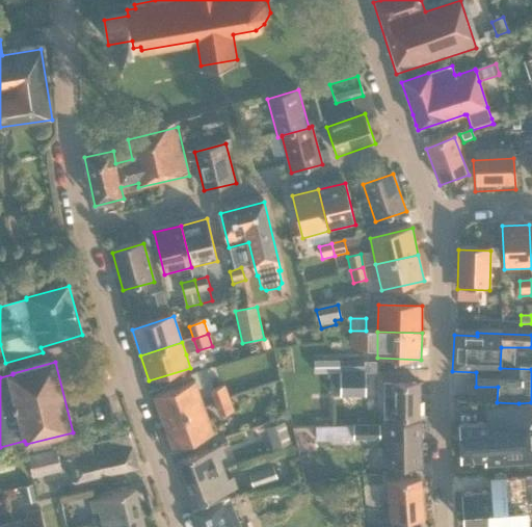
[(339,362),(314,362),(314,375),(339,374),(339,362)]
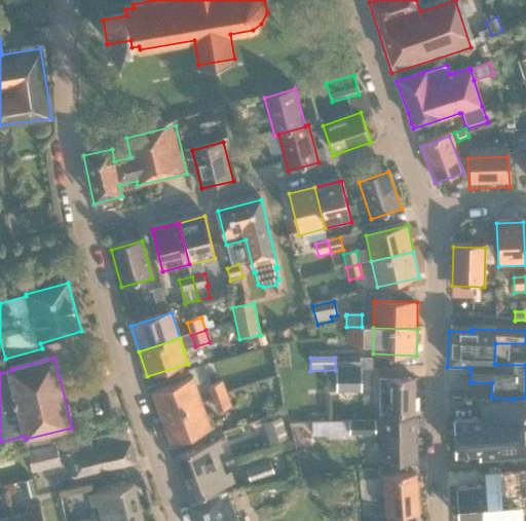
[(362,394),(362,369),(336,369),(336,371),(327,371),(327,393),(336,393),(336,395),(362,394)]
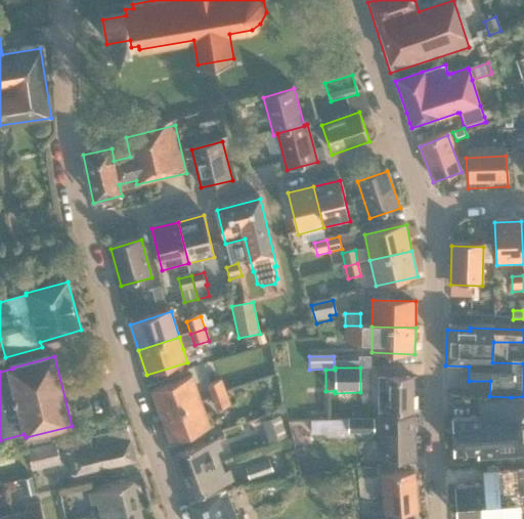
[(162,417),(202,403),(193,378),(153,392),(162,417)]
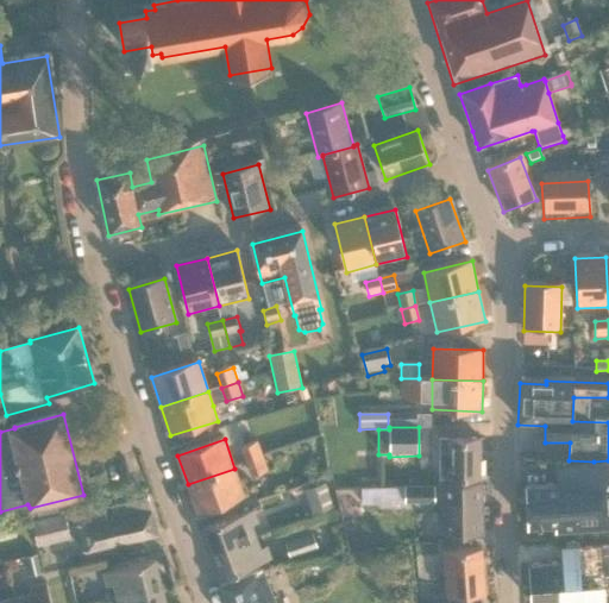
[(441,479),(479,481),(481,440),(441,439),(441,479)]
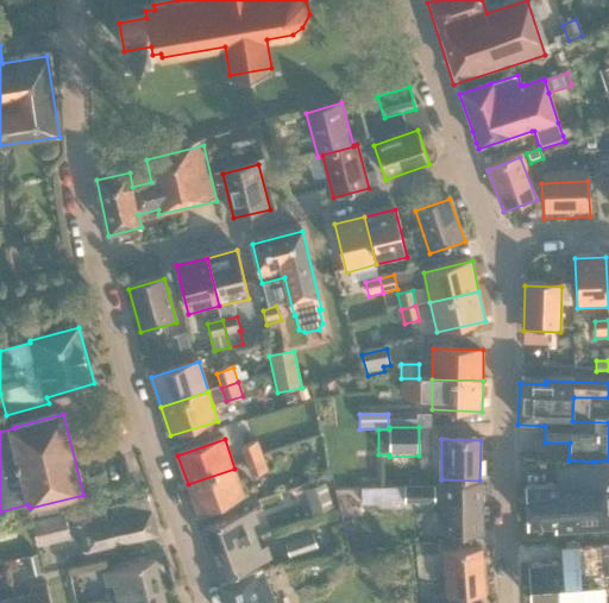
[(246,464),(263,458),(262,457),(267,456),(262,443),(242,450),(246,464)]
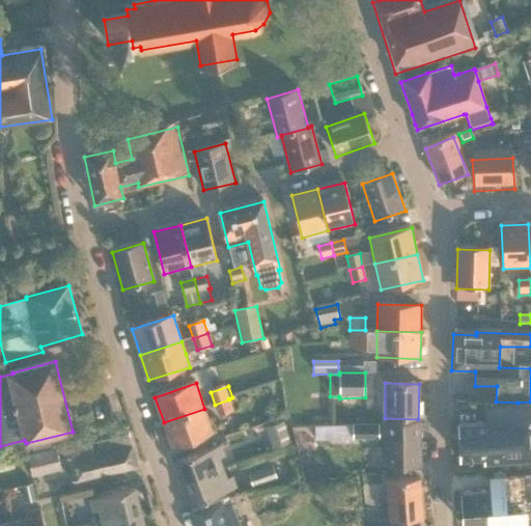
[(233,412),(229,399),(215,405),(219,417),(233,412)]
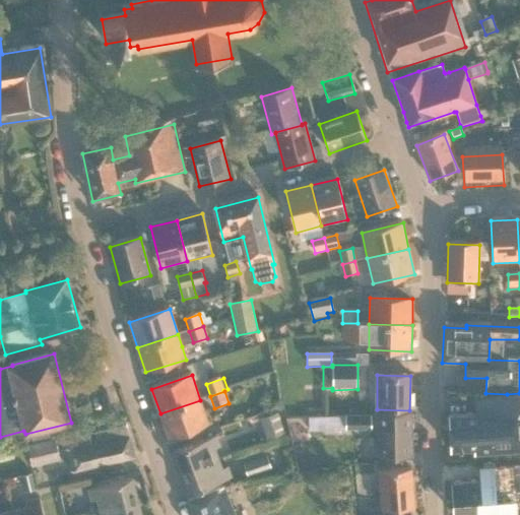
[(519,395),(474,398),(475,415),(447,417),(449,453),(473,451),(474,456),(495,455),(504,455),(519,453),(519,395)]
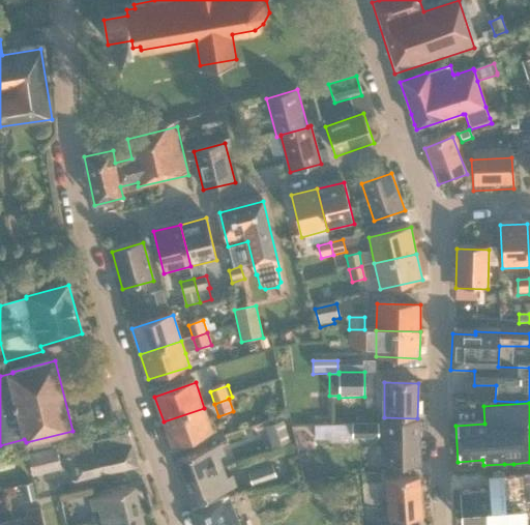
[(213,433),(204,408),(164,421),(172,447),(213,433)]
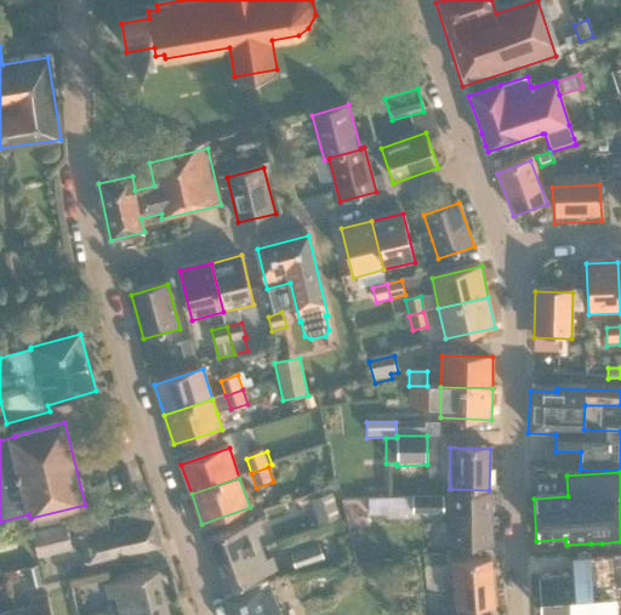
[(332,494),(311,501),(318,525),(341,518),(332,494)]
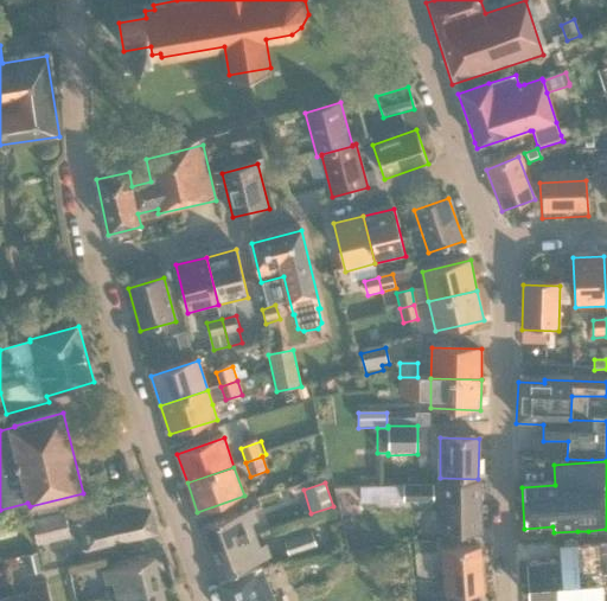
[(441,483),(442,534),(480,534),(479,483),(441,483)]
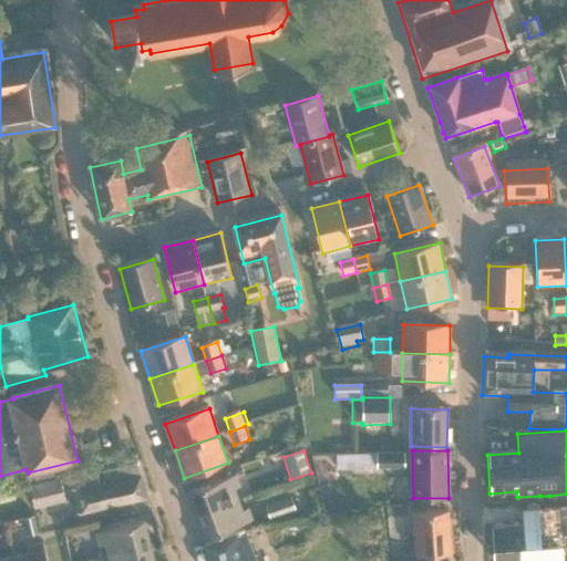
[(337,455),(337,470),(405,470),(404,454),(337,455)]
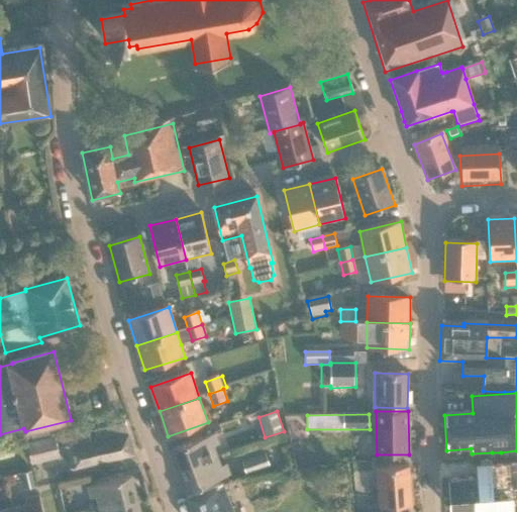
[(98,440),(66,448),(72,470),(133,453),(125,423),(95,431),(98,440)]
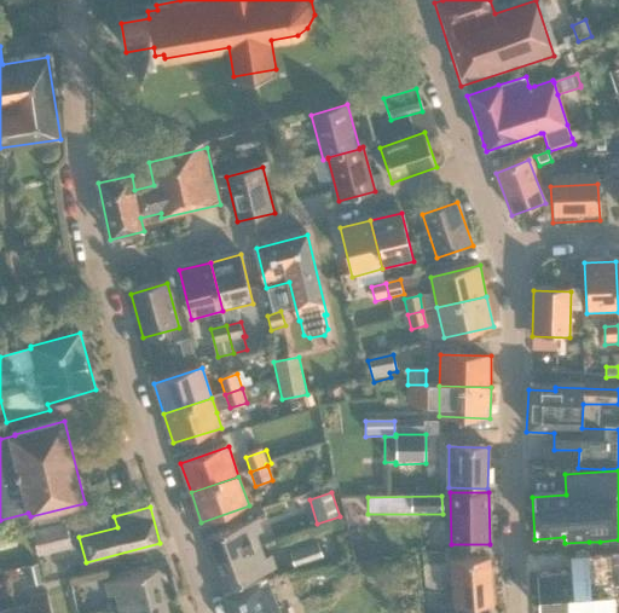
[(208,541),(217,565),(261,548),(256,535),(262,532),(259,522),(208,541)]
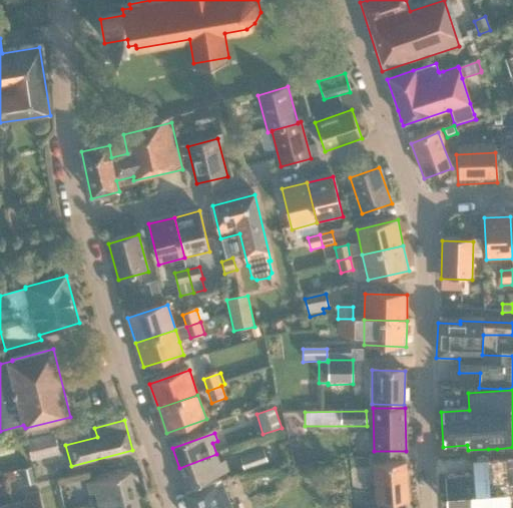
[(55,435),(27,441),(31,463),(59,456),(55,435)]
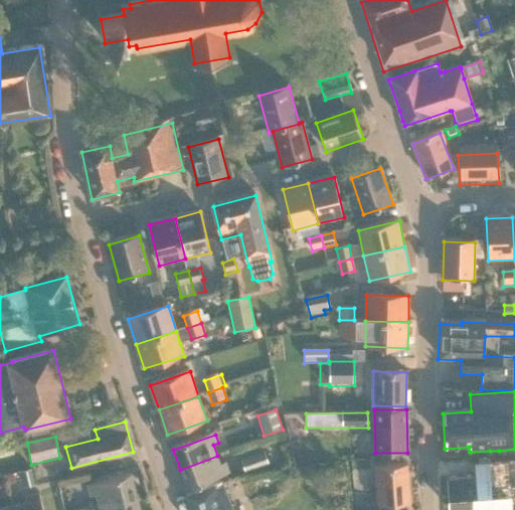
[(245,474),(268,466),(264,453),(240,462),(245,474)]
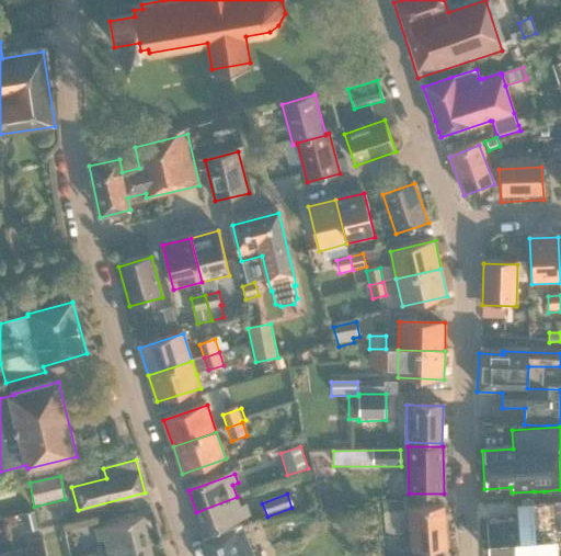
[(240,508),(237,497),(196,512),(205,534),(251,517),(247,506),(240,508)]
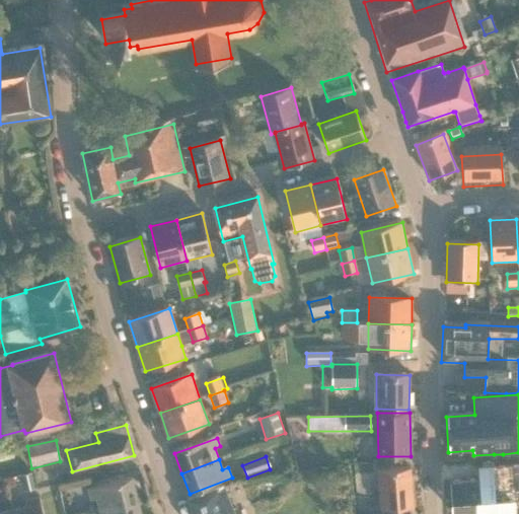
[(476,483),(450,485),(452,513),(518,513),(518,467),(475,471),(476,483)]
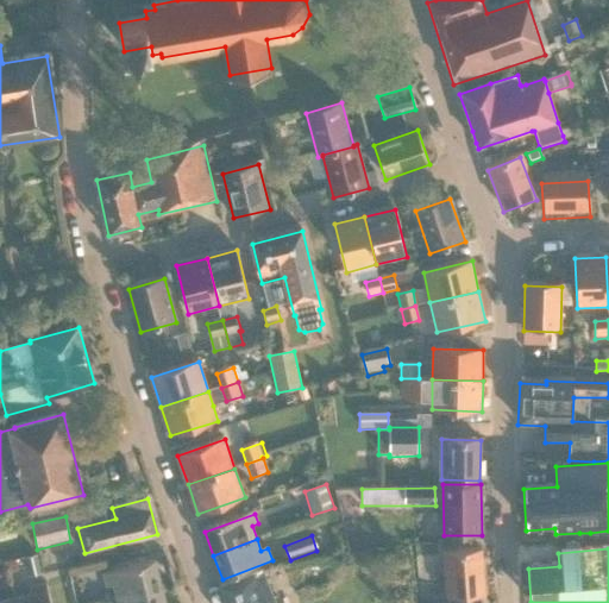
[(444,553),(449,598),(485,595),(482,551),(444,553)]
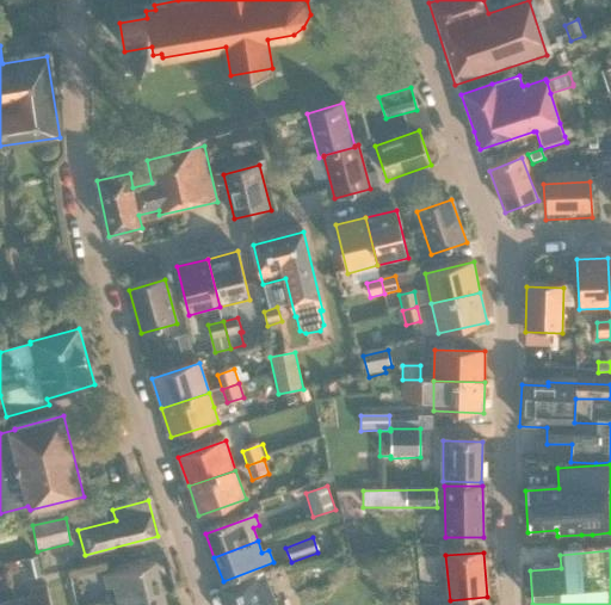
[(38,557),(25,561),(6,566),(8,575),(28,570),(30,580),(43,576),(38,557)]
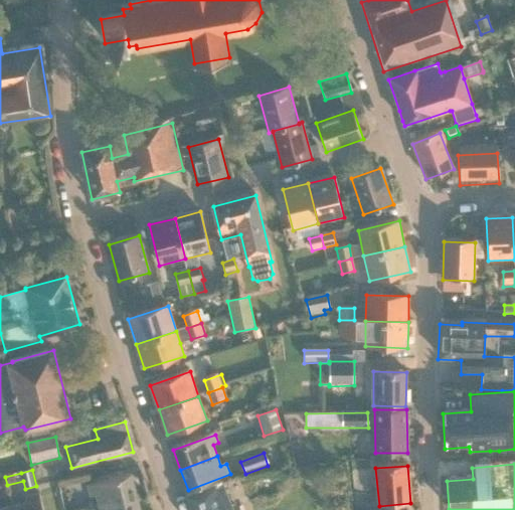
[(105,509),(138,501),(132,476),(89,487),(92,497),(97,496),(101,509),(105,509)]
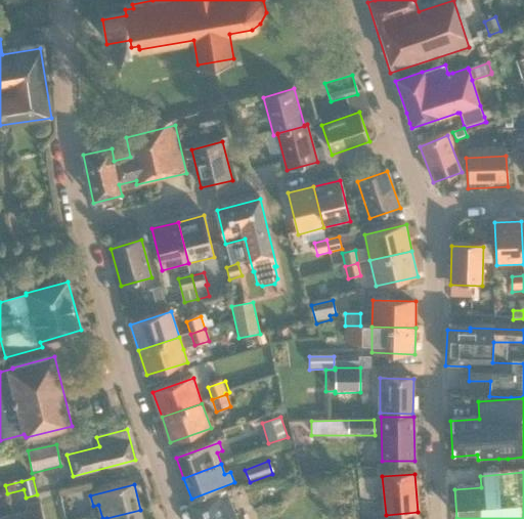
[(235,518),(226,492),(190,506),(194,518),(235,518)]
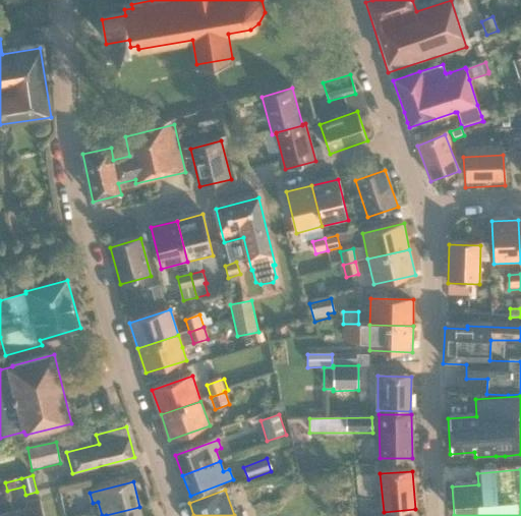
[(31,509),(12,514),(12,515),(44,515),(40,502),(30,504),(31,509)]
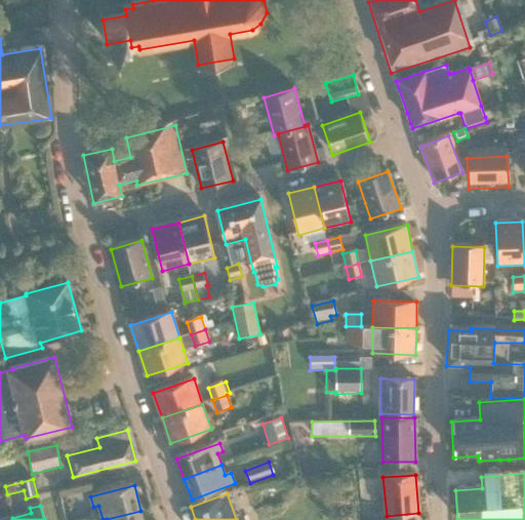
[(143,519),(140,511),(107,519),(143,519)]
